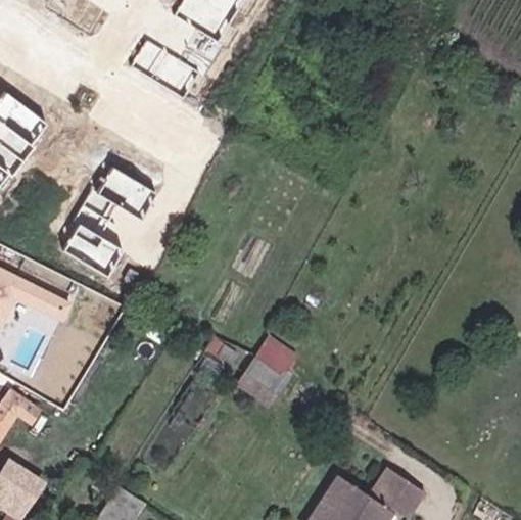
[(0,336),(14,299),(66,319),(76,295),(0,266),(0,336)]
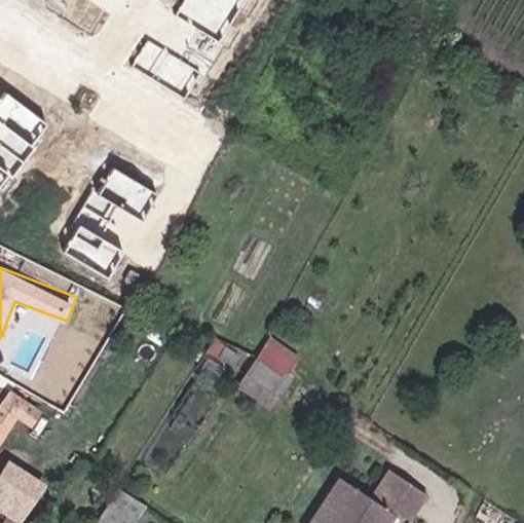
[(52,340),(61,323),(27,308),(20,326),(52,340)]
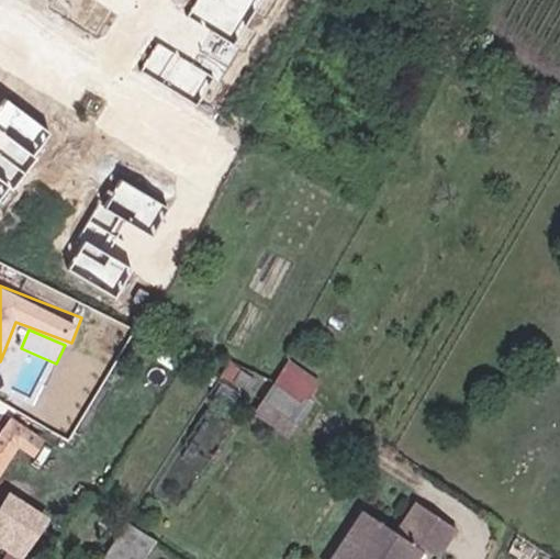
[(289,359),(254,415),(289,437),(324,381),(289,359)]
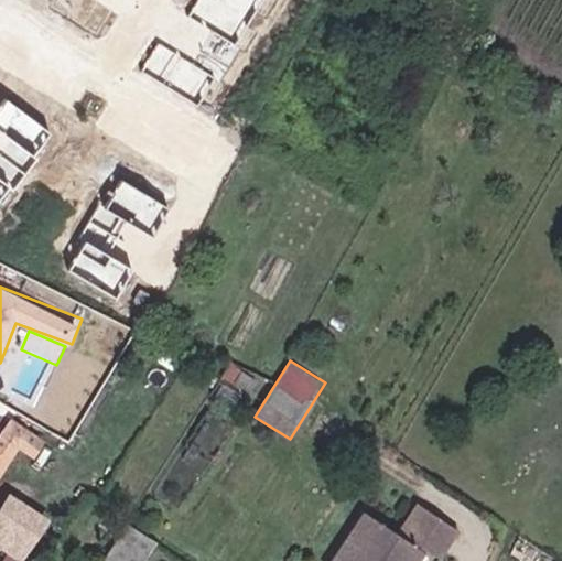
[(36,461),(47,442),(6,418),(0,428),(0,478),(17,450),(36,461)]
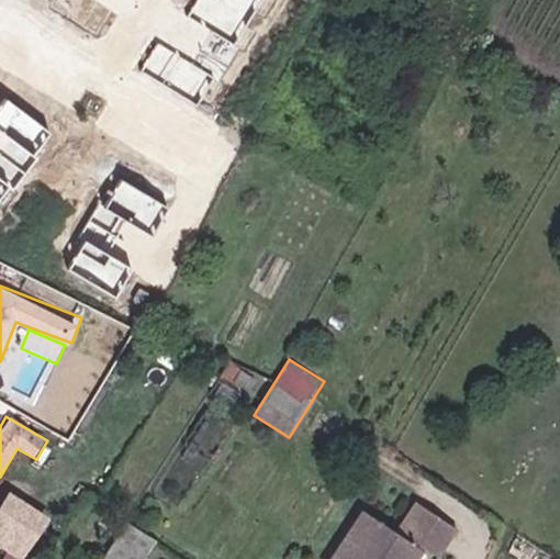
[(414,558),(426,540),(384,513),(365,543),(346,530),(329,558),(414,558)]
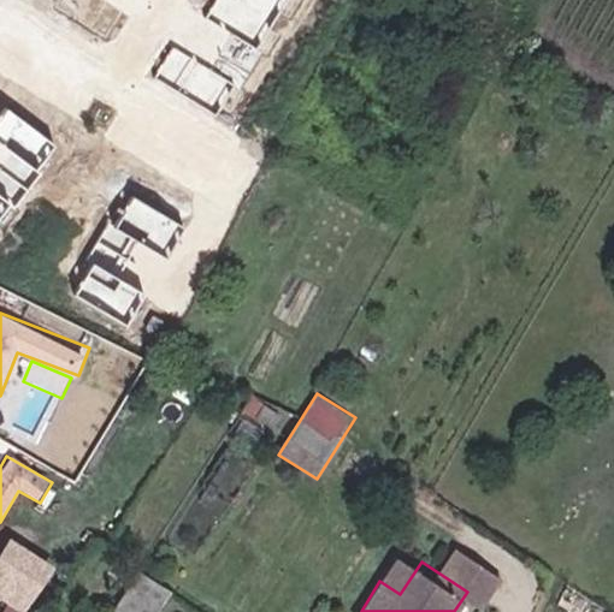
[(361,611),(379,581),(364,571),(337,611),(361,611)]
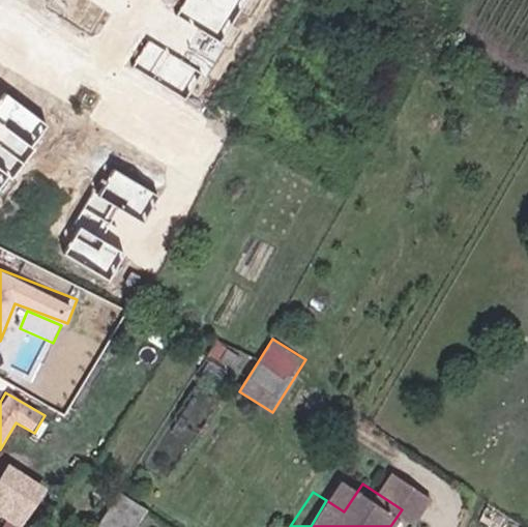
[(132,526),(134,524),(108,507),(94,526),(132,526)]
